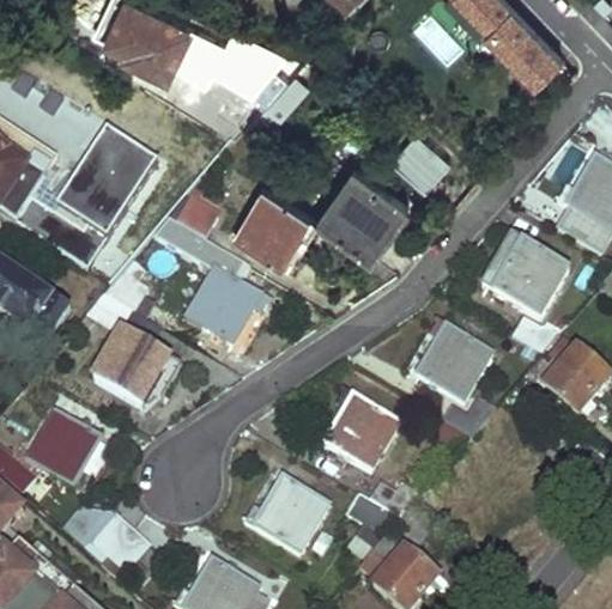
[(164,11),(140,0),(110,0),(96,32),(140,53),(138,59),(168,73),(192,23),(164,11)]
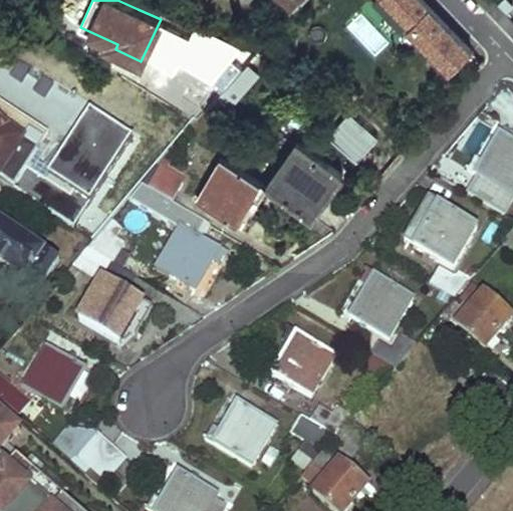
[(167,8),(150,0),(143,0),(138,9),(161,19),(167,8)]
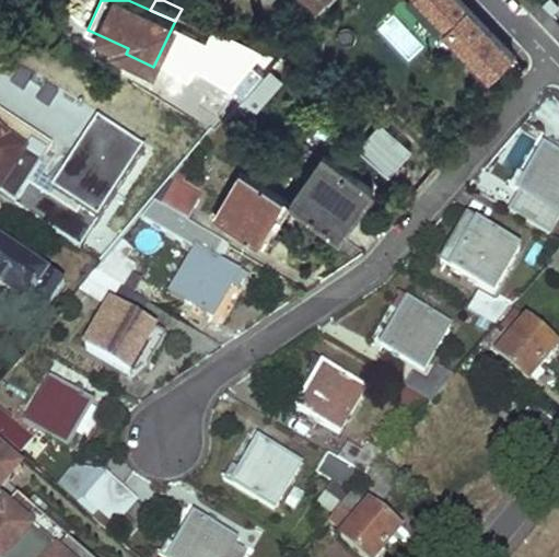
[(428,0),(445,16),(441,21),(489,70),(511,48),(464,0),(428,0)]
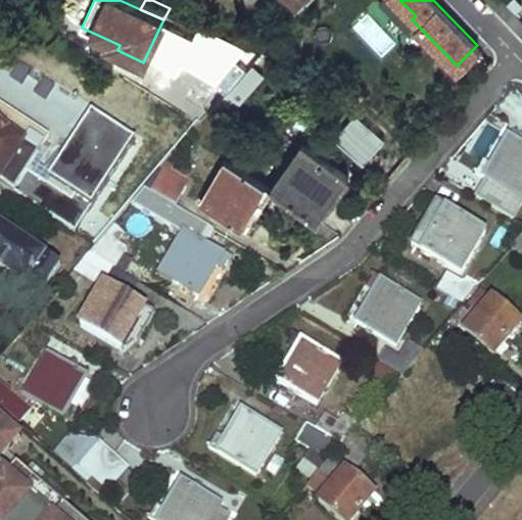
[(15,43),(0,67),(0,82),(74,125),(95,90),(15,43)]
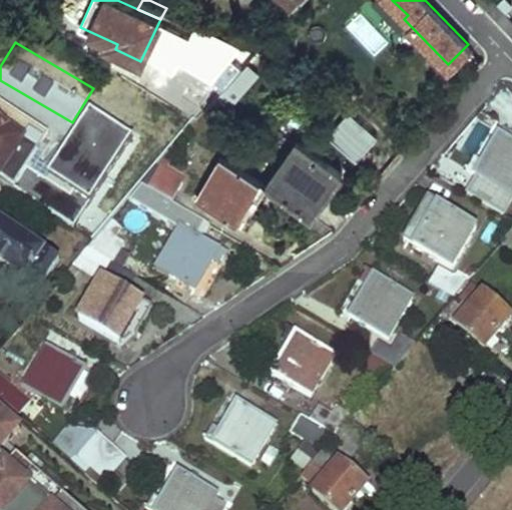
[(244,56),(219,86),(229,94),(254,64),(244,56)]
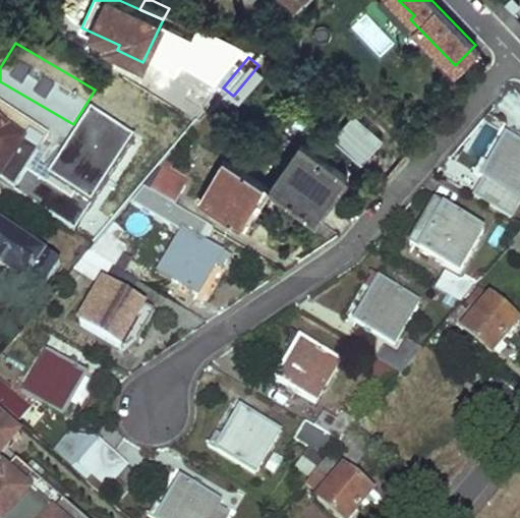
[(212,99),(218,94),(201,83),(206,77),(188,66),(167,100),(195,119),(212,99)]
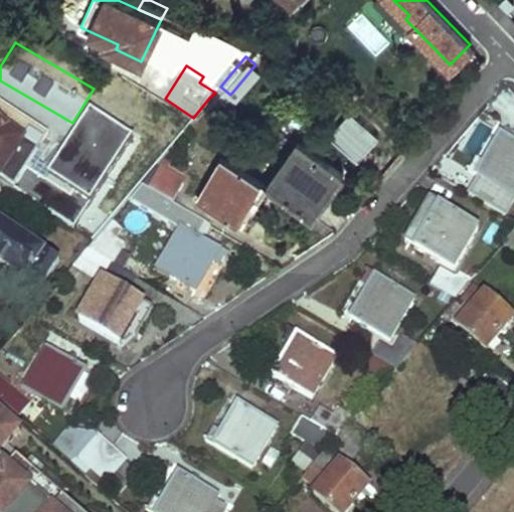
[(156,163),(173,141),(136,111),(71,186),(32,160),(38,151),(0,126),(0,180),(89,243),(111,216),(142,179),(156,163)]
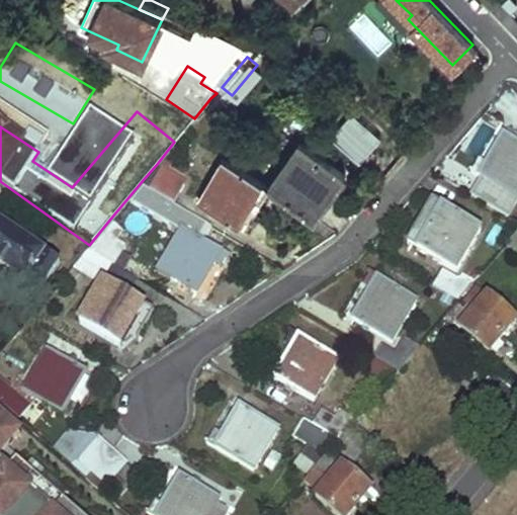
[(468,191),(508,215),(516,196),(516,141),(501,133),(484,162),(477,159),(470,171),(478,176),(468,191)]
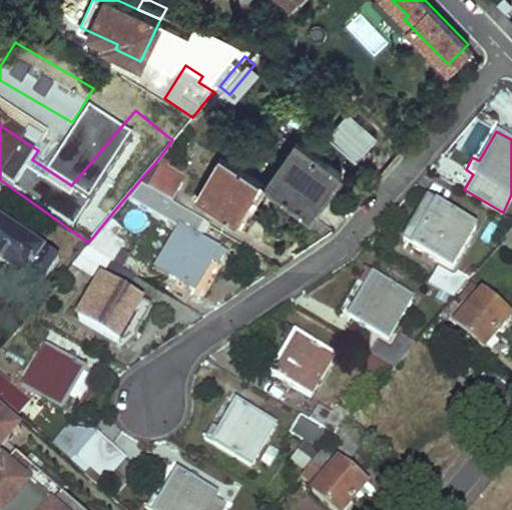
[(264,180),(312,211),(340,167),(292,138),(264,180)]
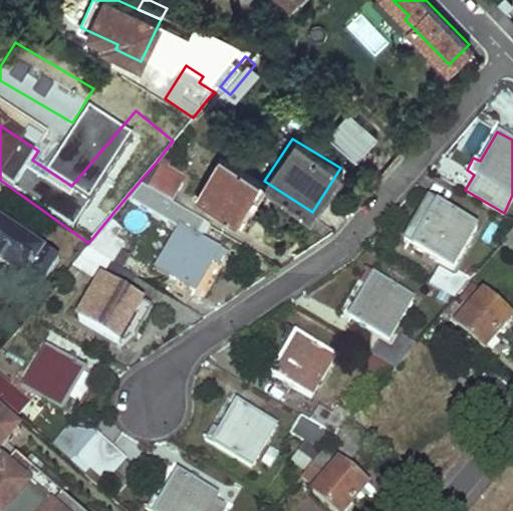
[(264,181),(219,153),(193,194),(231,218),(248,191),(255,195),(264,181)]
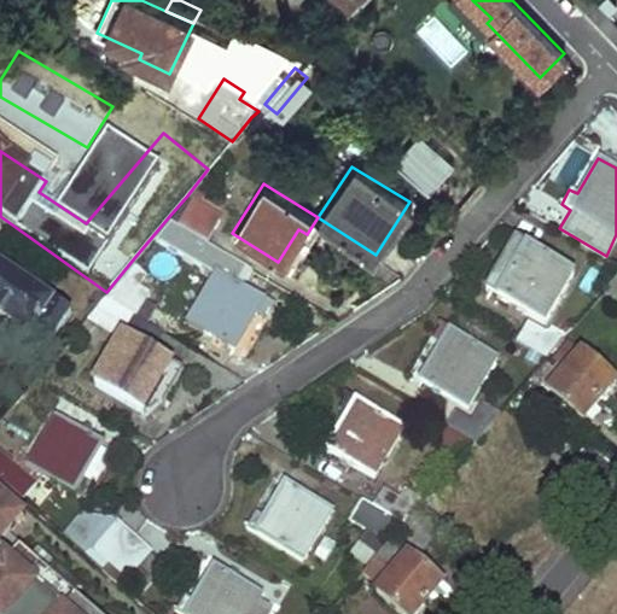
[(170,215),(207,238),(217,215),(187,196),(170,215)]
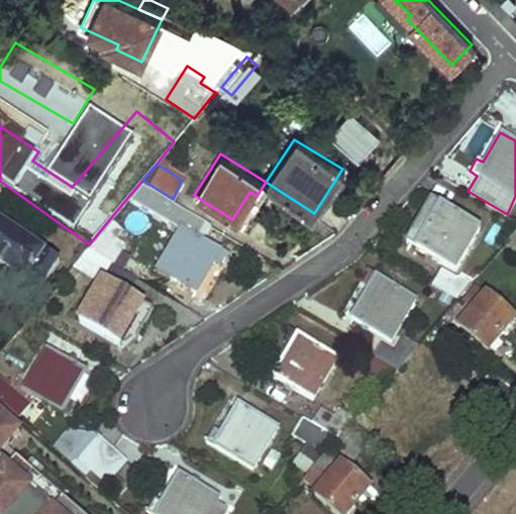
[(431,199),(406,240),(455,268),(480,226),(431,199)]
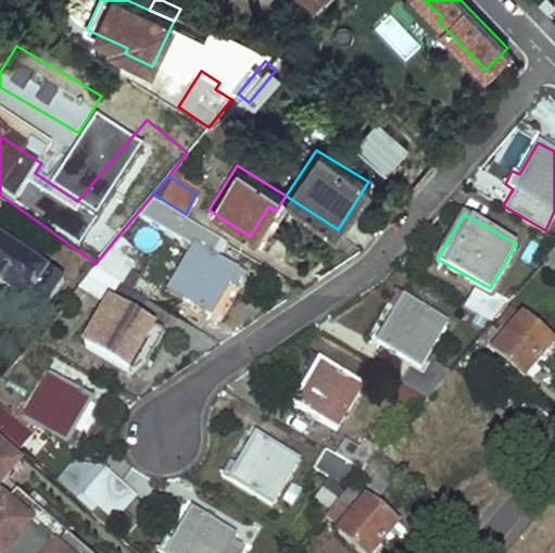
[(118,283),(122,284),(133,262),(124,254),(130,243),(120,234),(96,263),(91,267),(118,283)]
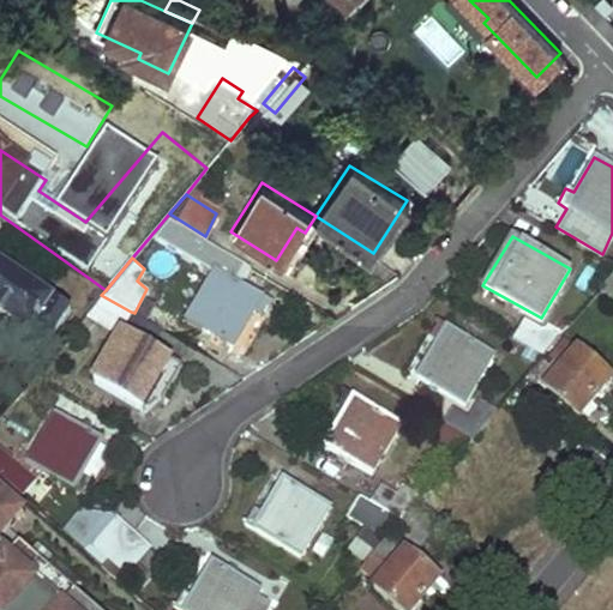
[(0,314),(26,332),(32,324),(49,333),(59,321),(65,324),(73,312),(0,261),(0,314)]
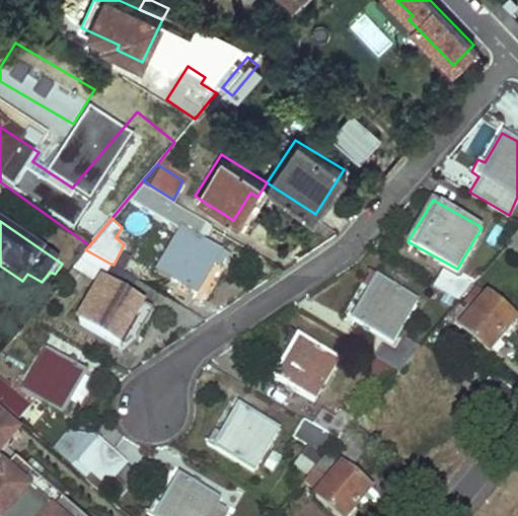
[(181,228),(157,270),(197,292),(213,263),(220,267),(227,252),(181,228)]
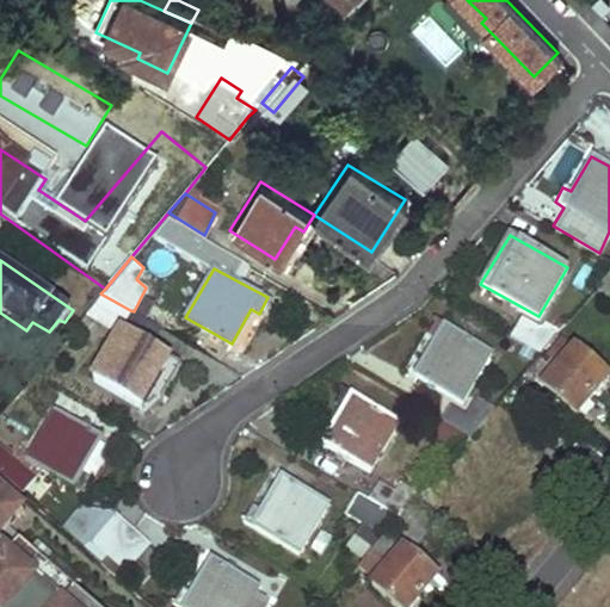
[(596,285),(609,298),(609,270),(596,285)]
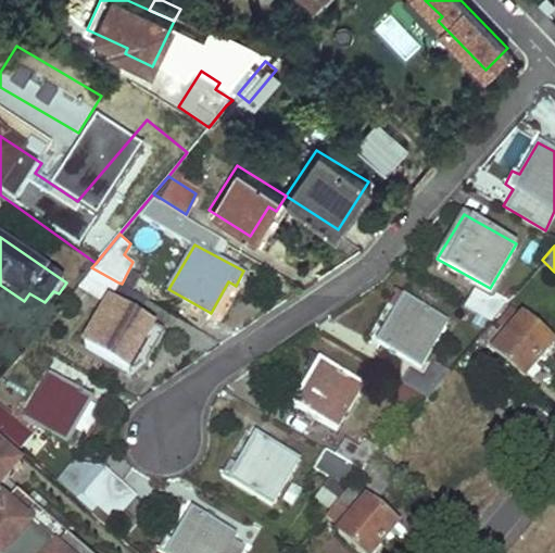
[(91,267),(66,297),(75,302),(87,289),(102,299),(110,297),(118,283),(91,267)]
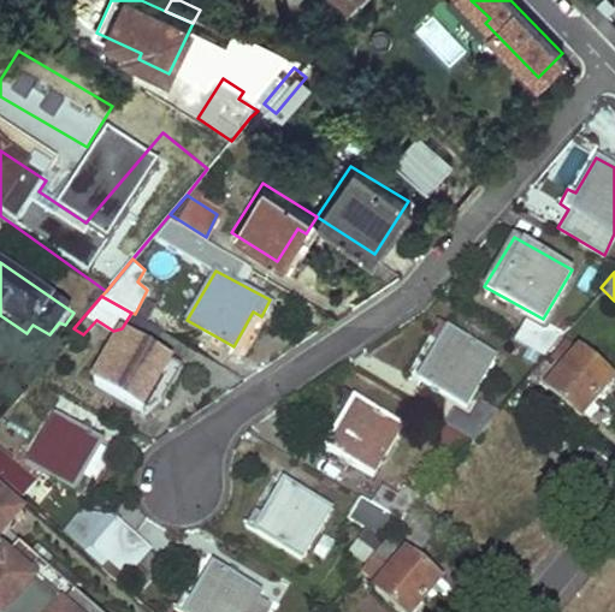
[(547,350),(563,331),(553,324),(548,330),(526,319),(514,337),(543,355),(547,350)]
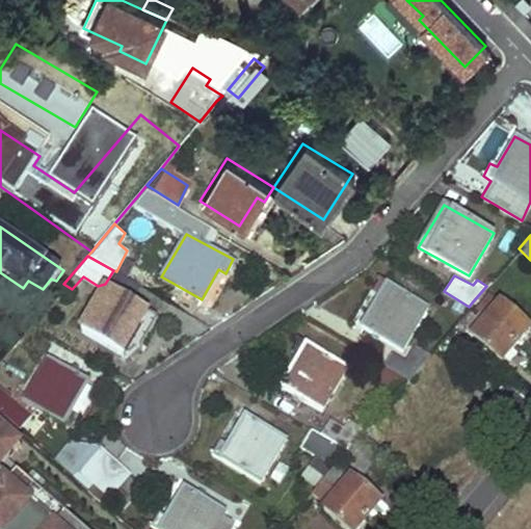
[(364,325),(401,347),(427,306),(380,279),(373,291),(380,295),(364,325)]
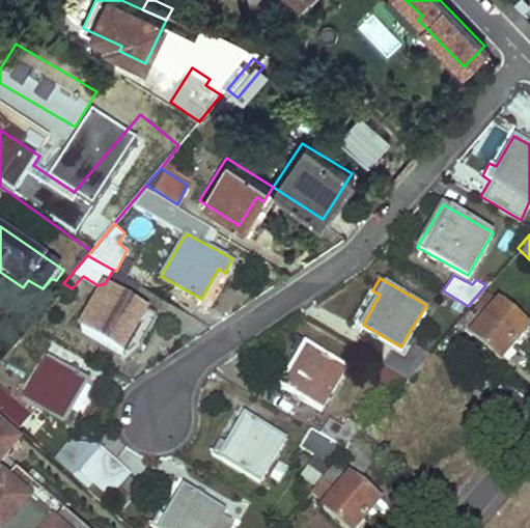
[(486,317),(502,301),(485,285),(471,302),(486,317)]
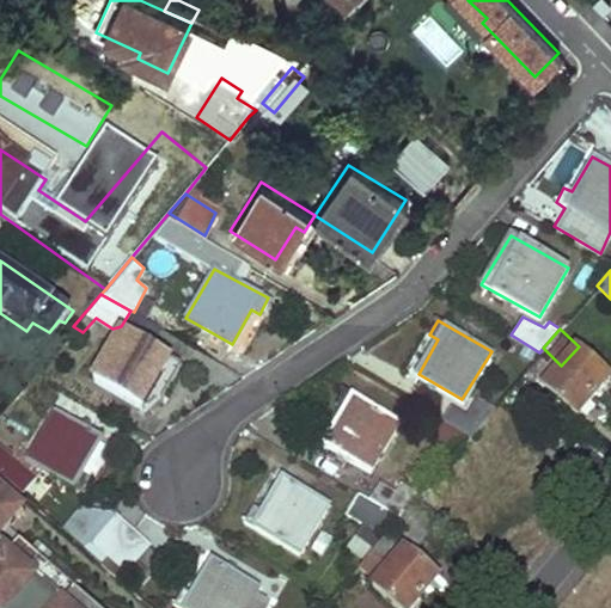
[(124,331),(96,379),(150,407),(158,394),(150,391),(169,354),(124,331)]
